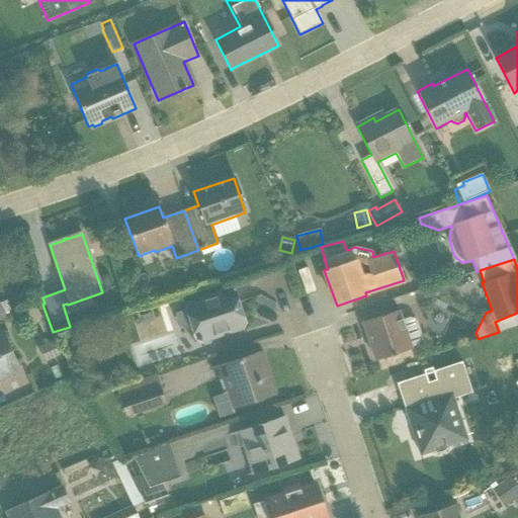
[(200,342),(242,328),(244,323),(235,294),(229,289),(188,301),(184,309),(184,311),(173,314),(178,329),(189,326),(193,339),(200,342)]
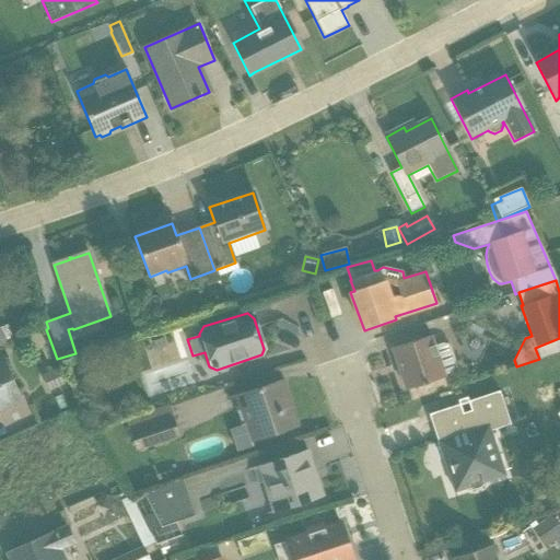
[(0,346),(13,340),(7,326),(0,328),(0,346)]
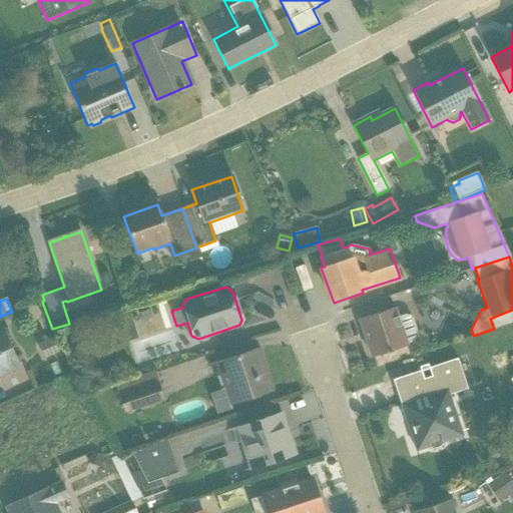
[(372,358),(408,346),(407,345),(414,342),(418,339),(418,334),(413,319),(410,316),(404,315),(399,317),(396,308),(360,320),(372,358)]
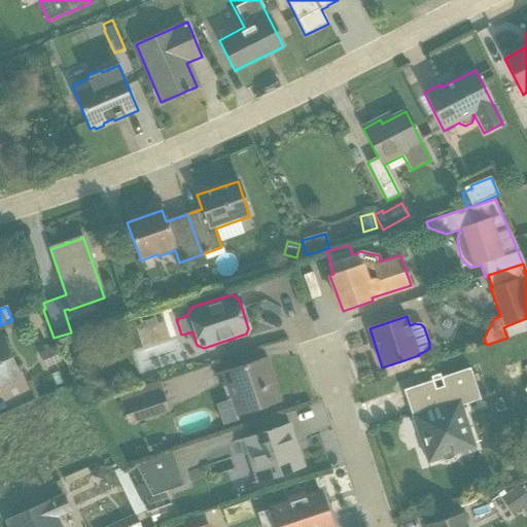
[(0,385),(20,377),(1,336),(0,336),(0,385)]
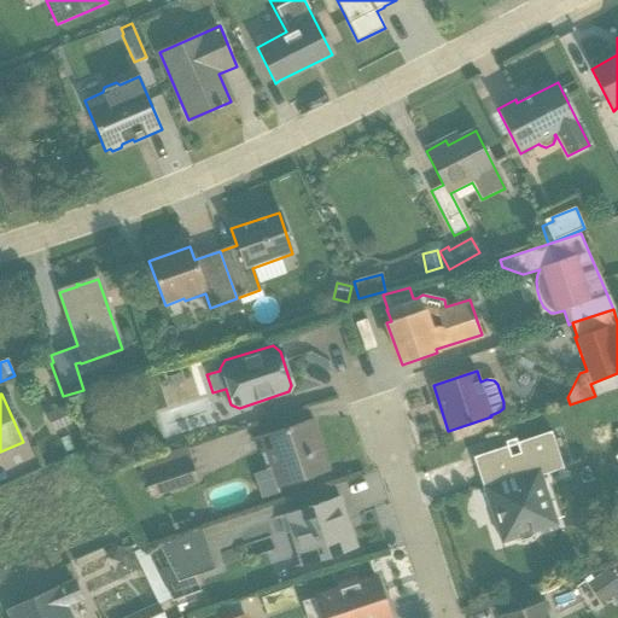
[(85,423),(117,430),(123,402),(91,395),(85,423)]
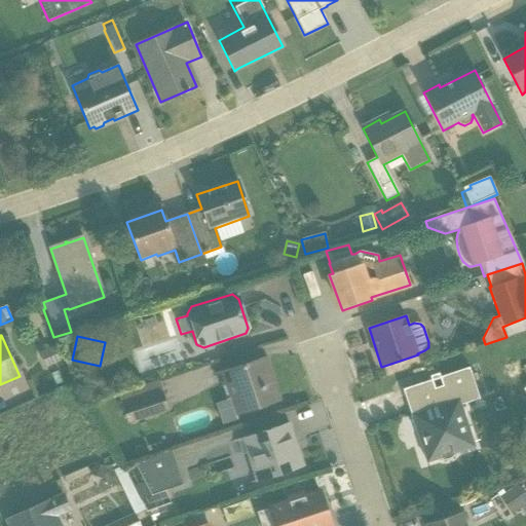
[(64,359),(59,345),(39,353),(46,369),(61,363),(60,361),(64,359)]
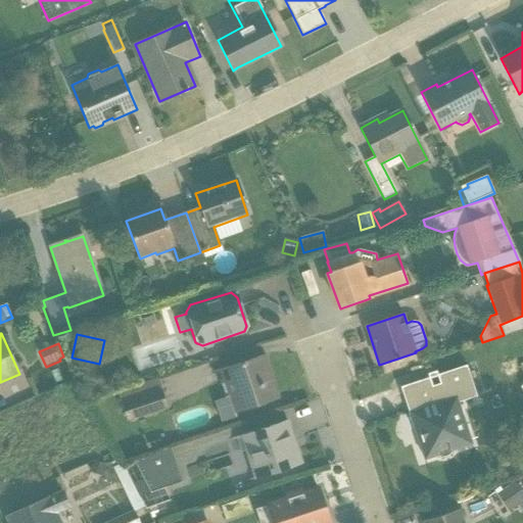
[(400,388),(424,460),(473,445),(459,403),(513,384),(503,353),(437,376),(436,372),(427,374),(428,378),(400,388)]
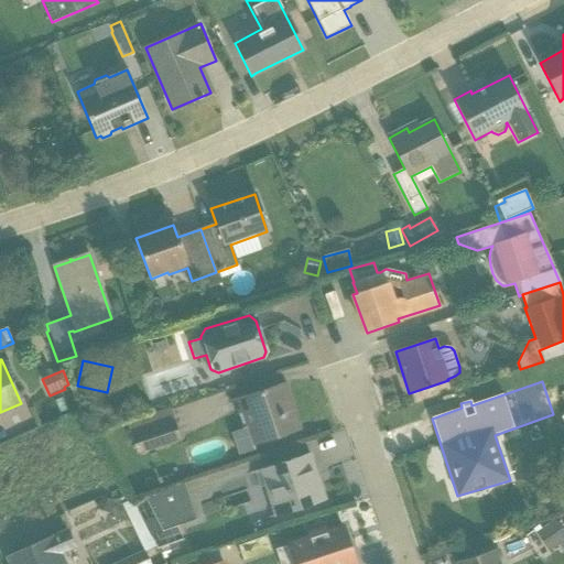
[(252,446),(301,430),(301,429),(299,429),(292,410),(288,411),(284,400),(289,399),(284,386),(286,384),(285,383),(228,402),(229,404),(236,402),(238,410),(235,411),(237,416),(238,415),(243,429),(231,433),(239,456),(253,451),(252,446)]
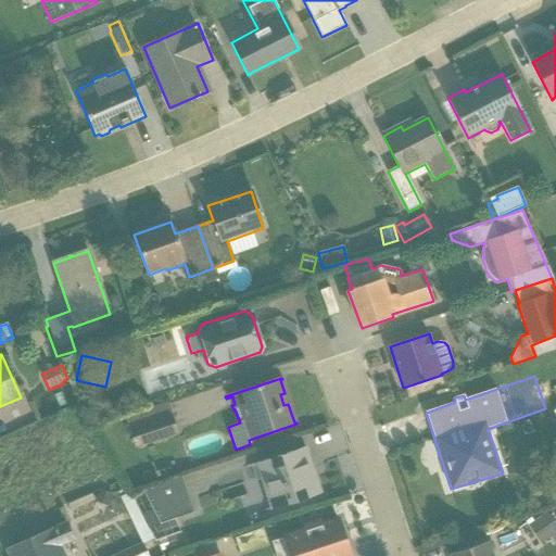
[(124,418),(135,449),(178,433),(167,405),(124,418)]
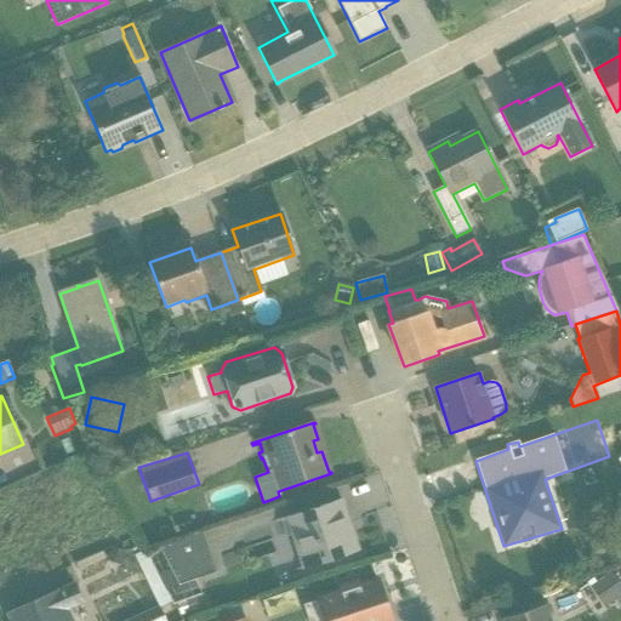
[(301,569),(353,552),(348,537),(349,536),(346,524),(348,523),(341,501),(273,523),(274,524),(280,522),(285,539),(290,536),(301,569)]
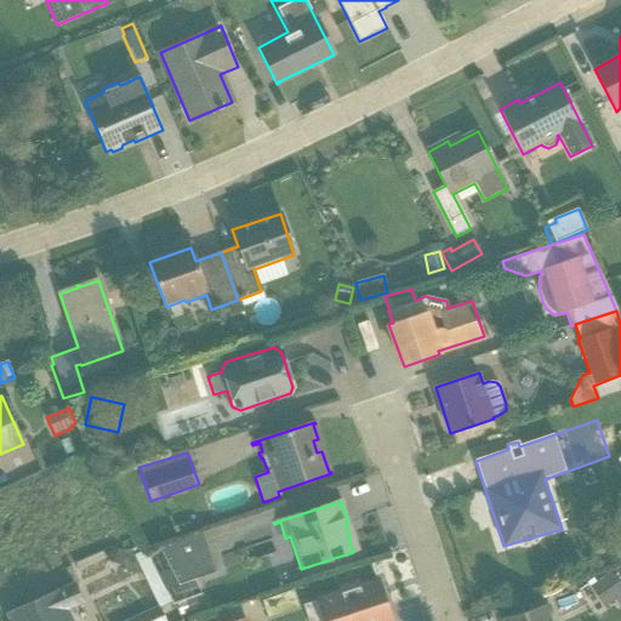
[(144,550),(174,605),(201,596),(195,579),(216,573),(201,531),(144,550)]
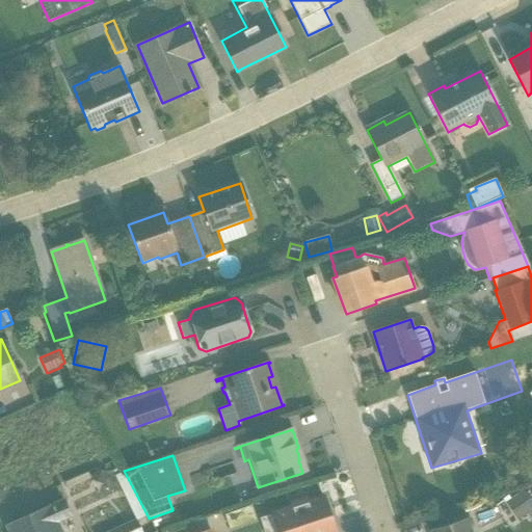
[(90,481),(103,485),(108,472),(96,468),(90,481)]
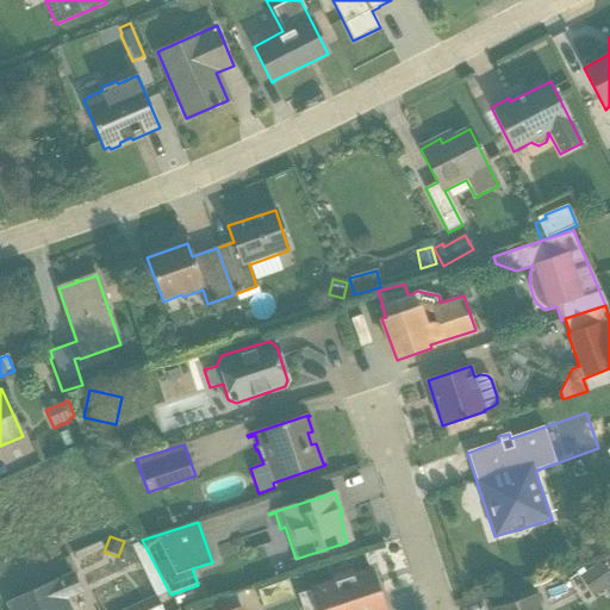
[(131,546),(156,597),(168,592),(141,541),(131,546)]
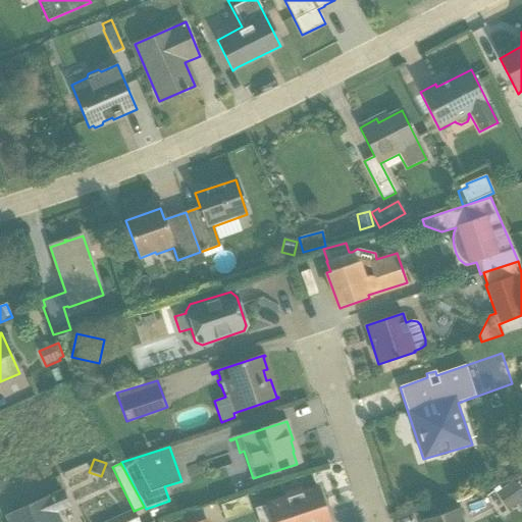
[(65,490),(59,476),(55,478),(61,492),(6,516),(8,521),(61,521),(57,513),(70,508),(63,491),(65,490)]
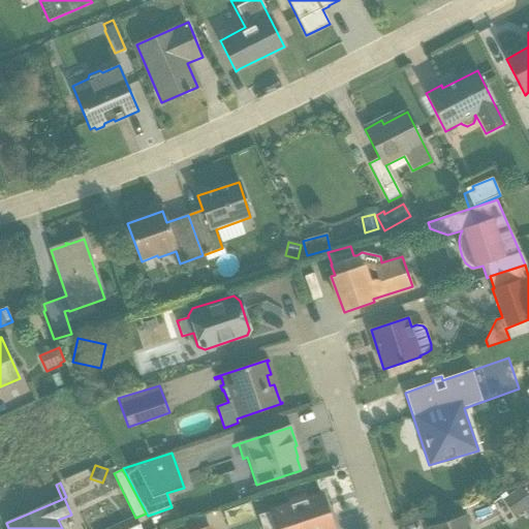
[(501,500),(514,518),(523,511),(527,517),(528,516),(528,500),(520,487),(501,500)]
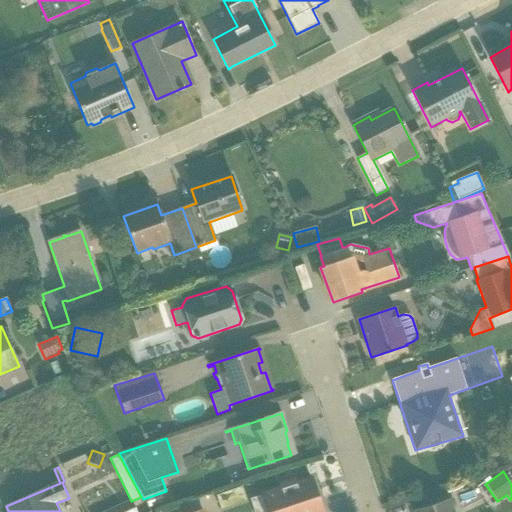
[(322,511),(311,479),(298,483),(296,478),(277,484),(278,486),(259,493),(260,496),(250,500),(253,511),(322,511)]
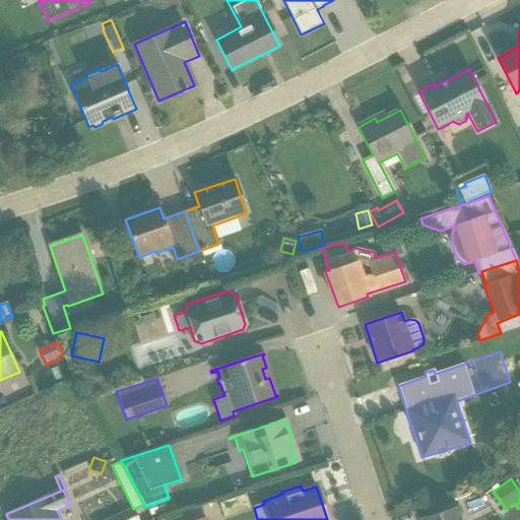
[(224,517),(249,508),(245,495),(219,503),(224,517)]
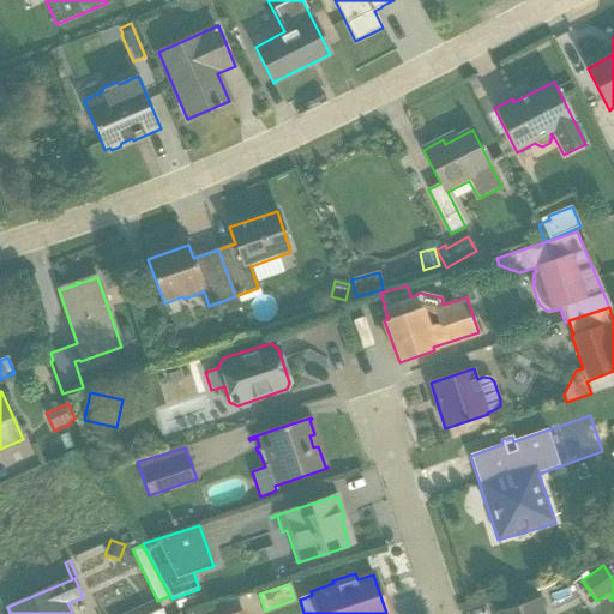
[(497,613),(545,613),(541,600),(497,613)]
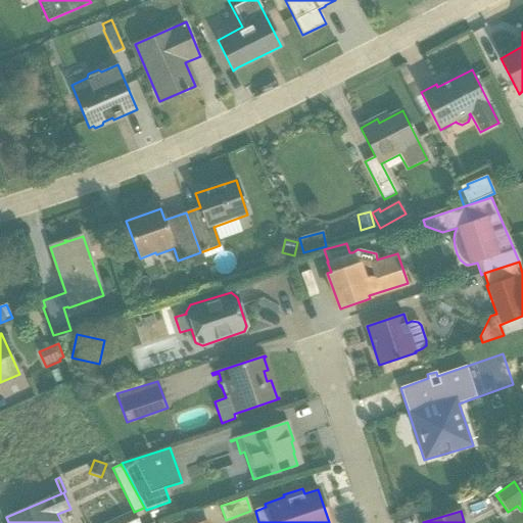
[(108,522),(140,522),(136,513),(108,522)]
